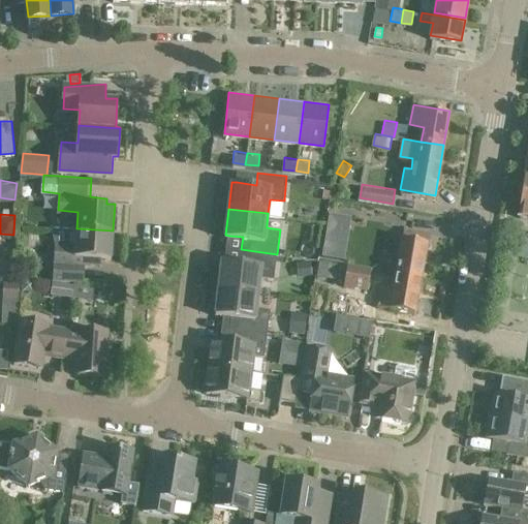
[(406,226),(398,272),(422,276),(429,229),(406,226)]
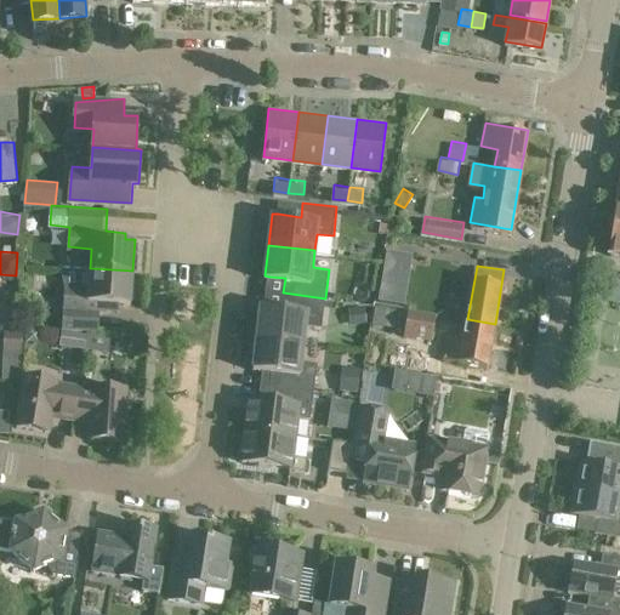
[(67,284),(64,325),(101,328),(102,307),(123,308),(124,302),(131,302),(132,271),(90,268),(89,285),(67,284)]
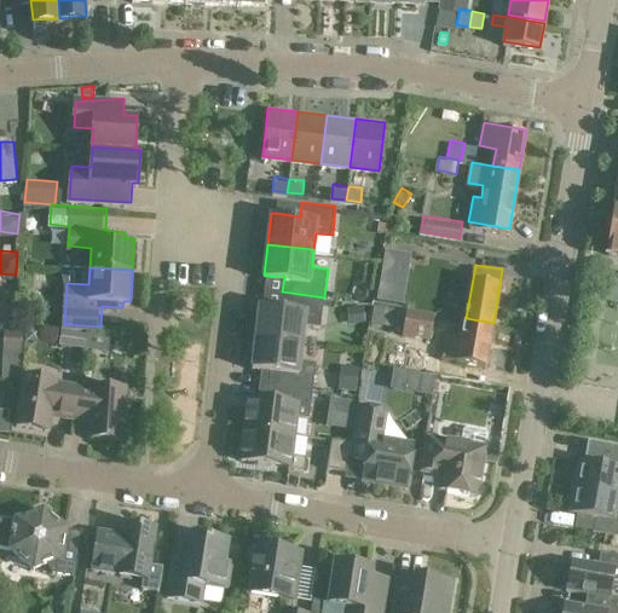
[(382,270),(377,298),(404,302),(409,275),(382,270)]
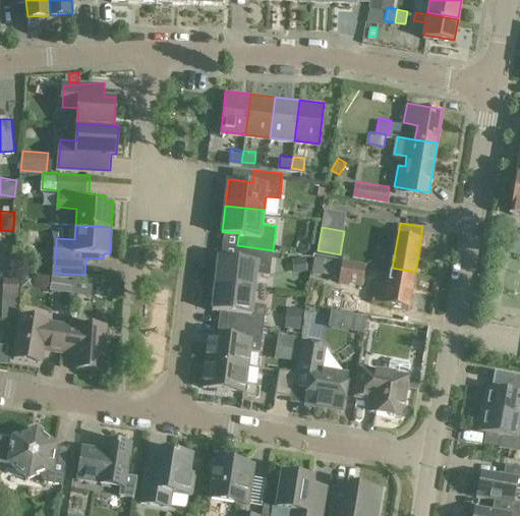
[(219,255),(216,283),(254,287),(256,272),(270,273),(273,250),(237,245),(236,258),(223,256),(219,255)]
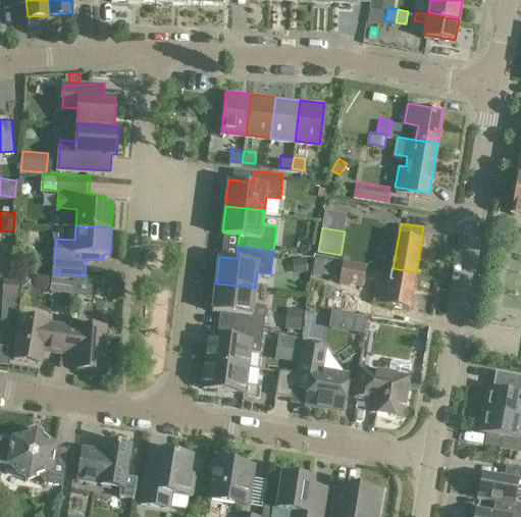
[(306,254),(292,255),(294,269),(307,267),(306,254)]
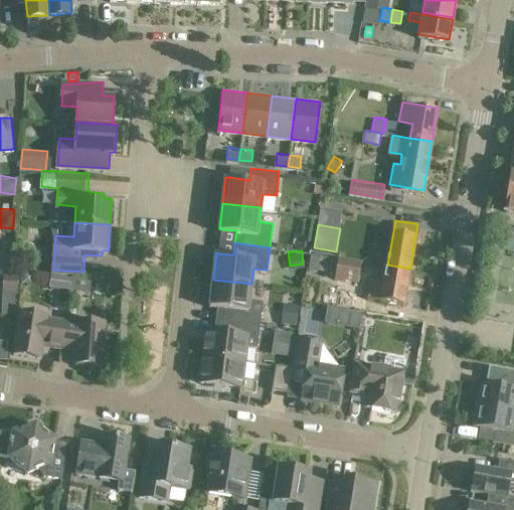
[(358,282),(362,260),(340,257),(332,255),(312,250),(310,267),(336,270),(335,278),(358,282)]
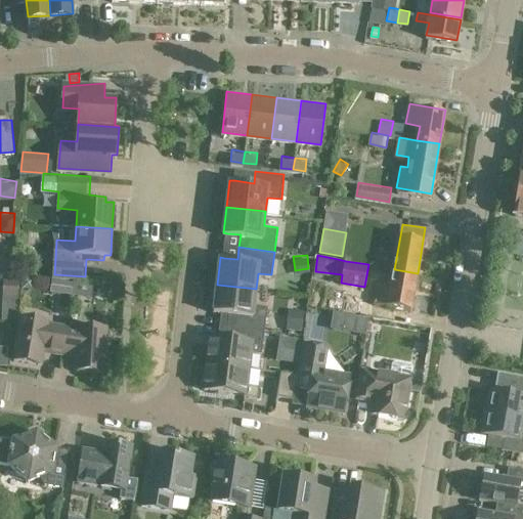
[(411,308),(418,273),(394,269),(392,283),(378,280),(375,302),(411,308)]
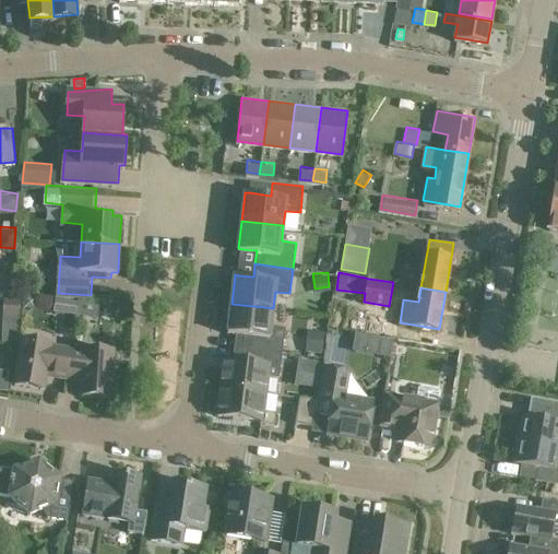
[(26,294),(24,306),(36,308),(37,296),(26,294)]
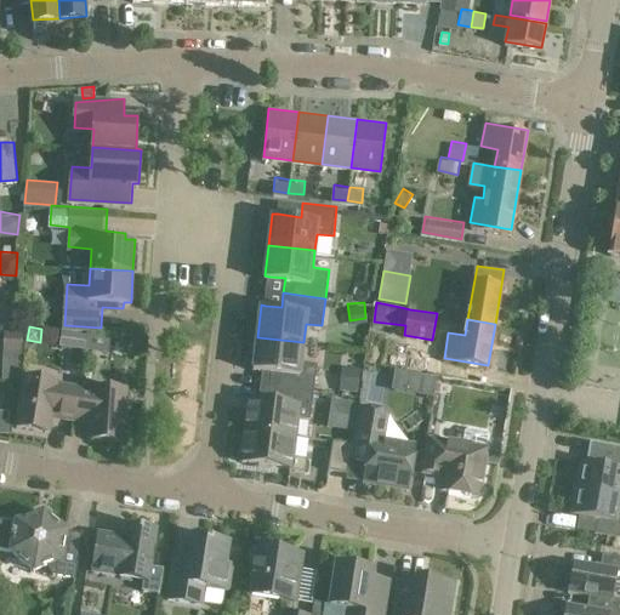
[(4,329),(3,354),(23,356),(24,330),(4,329)]
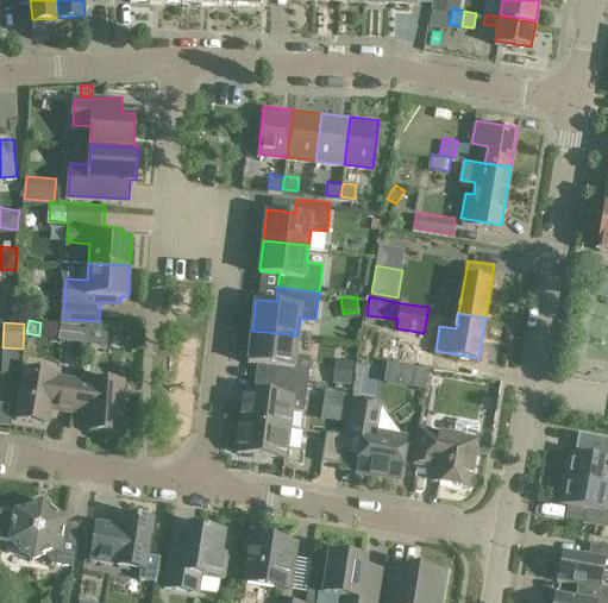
[(252,331),(248,360),(257,360),(276,363),(274,377),(307,382),(311,355),(295,352),(295,350),(298,335),(252,331)]
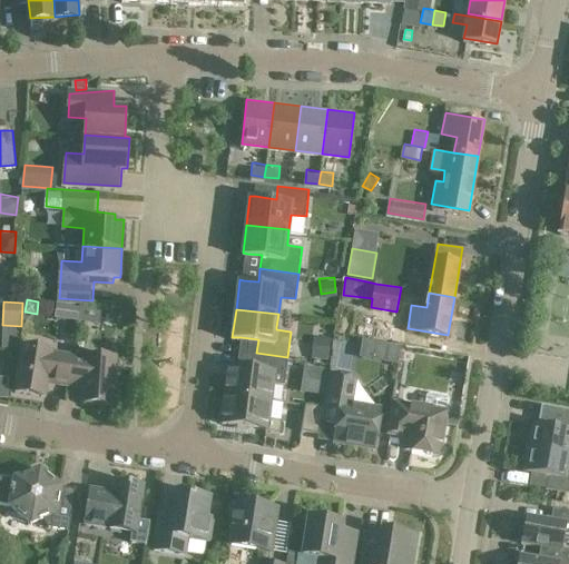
[(315,334),(312,356),(329,358),(332,337),(315,334)]
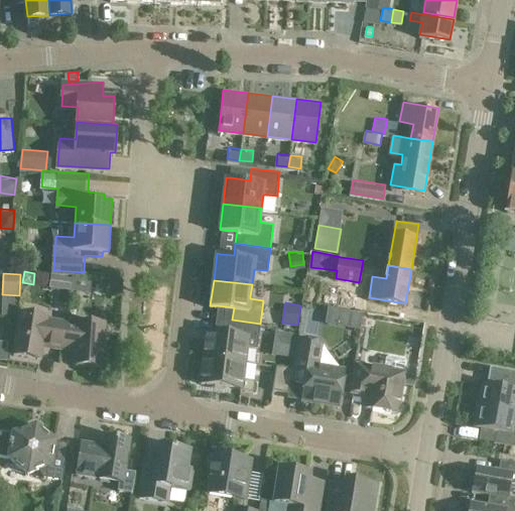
[(62,343),(66,316),(46,313),(46,311),(20,307),(14,350),(40,354),(42,340),(62,343)]
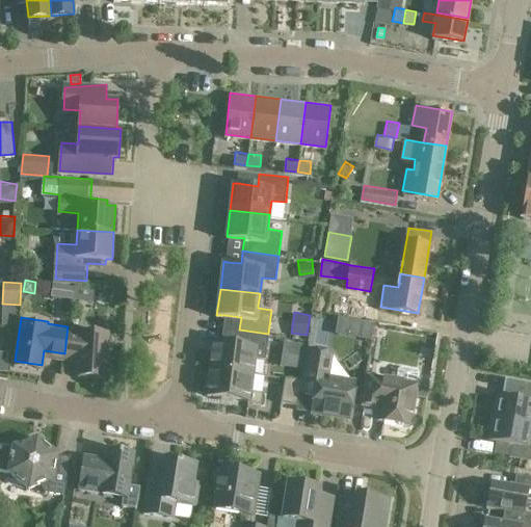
[(363,318),(360,335),(372,337),(374,320),(363,318)]
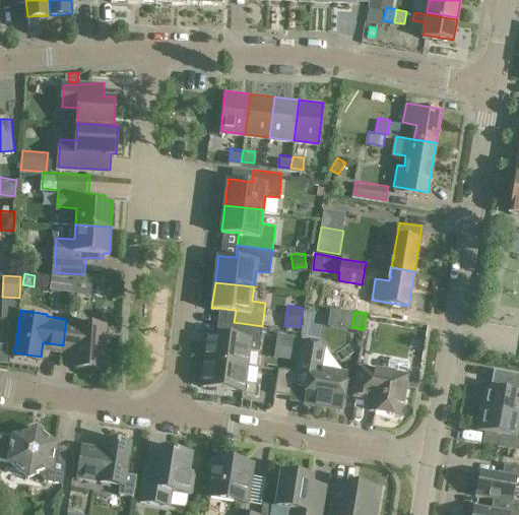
[(78,321),(66,319),(63,345),(76,347),(76,362),(103,363),(105,321),(78,319),(78,321)]
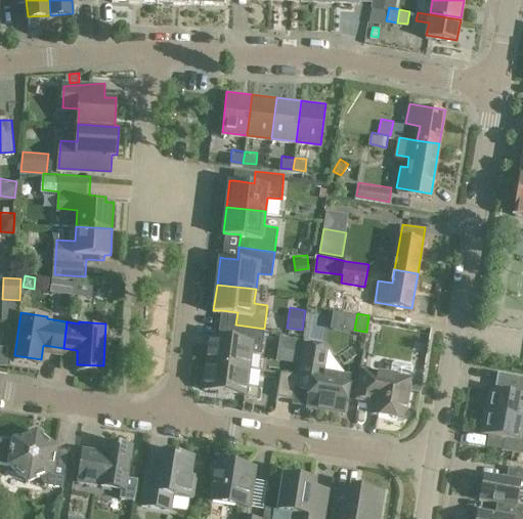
[(211,334),(208,360),(247,365),(249,350),(261,352),(264,329),(235,325),(234,337),(218,335),(211,334)]
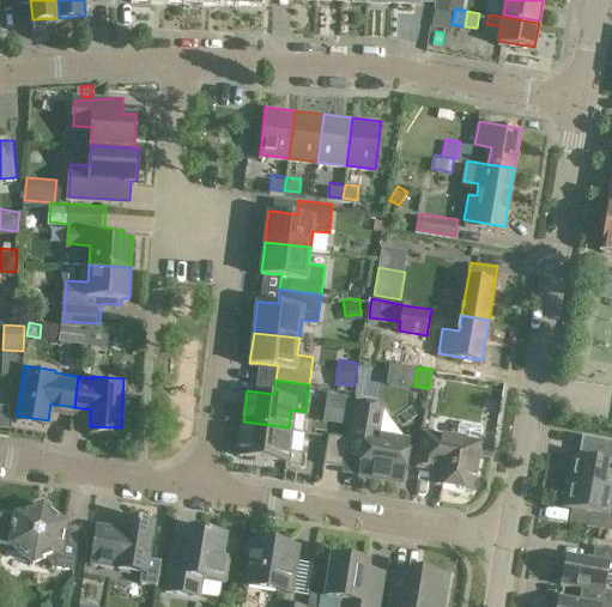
[(328,393),(326,406),(332,413),(349,416),(352,396),(328,393)]
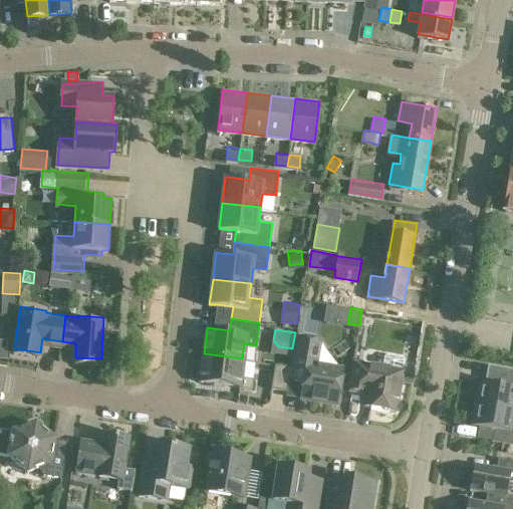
[(291,364),(289,376),(303,379),(300,396),(337,403),(343,365),(317,361),(321,338),(296,334),(291,364)]
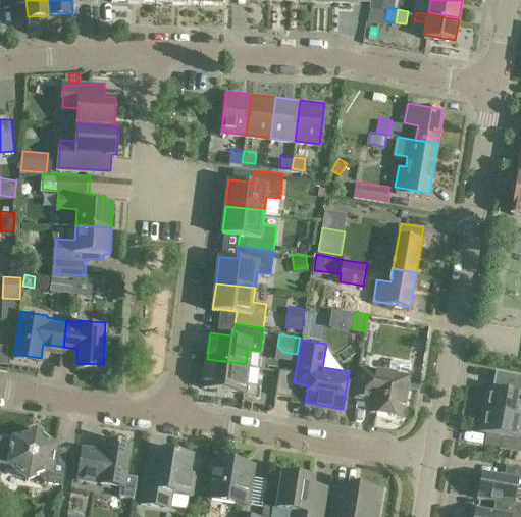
[(204,381),(204,386),(243,391),(243,393),(256,394),(258,382),(244,381),(245,376),(246,364),(207,359),(204,381)]
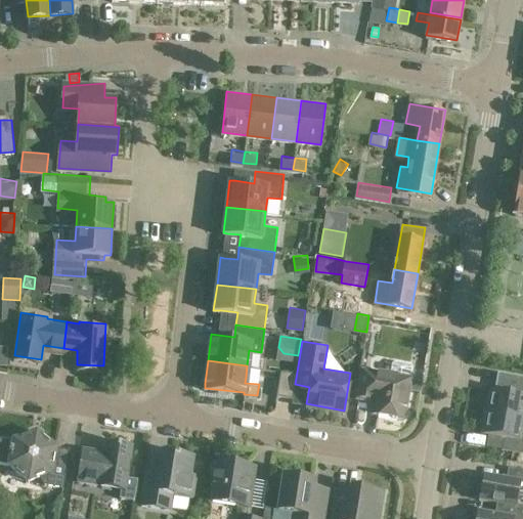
[(393,362),(391,374),(361,369),(357,395),(374,398),(372,411),(403,416),(408,389),(421,391),(422,380),(411,378),(413,366),(410,362),(397,360),(393,362)]
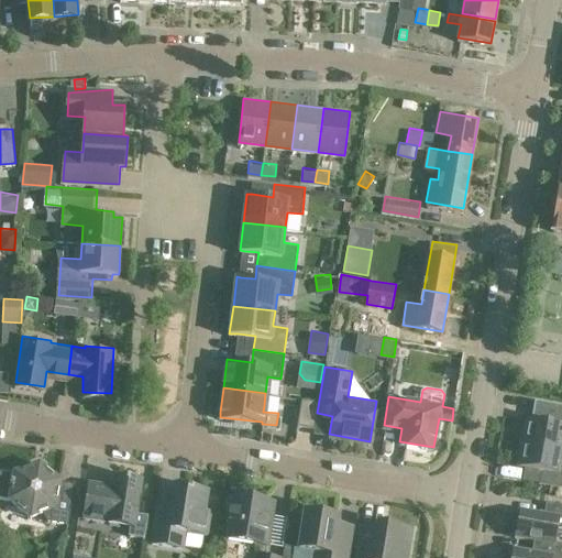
[(301,397),(297,424),(315,427),(317,413),(319,400),(301,397)]
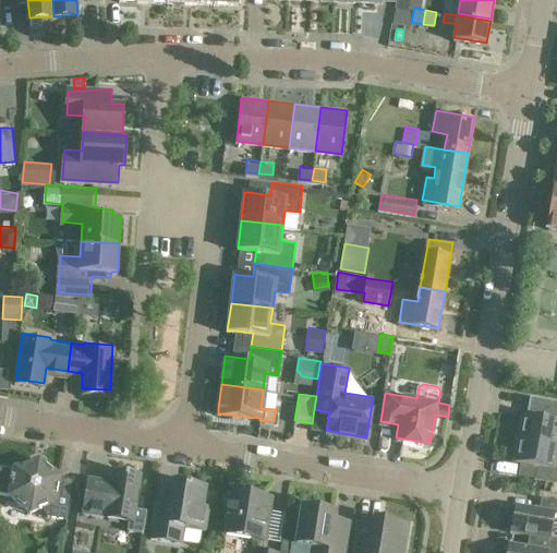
[(522,411),(518,435),(556,442),(556,399),(531,395),(528,412),(522,411)]
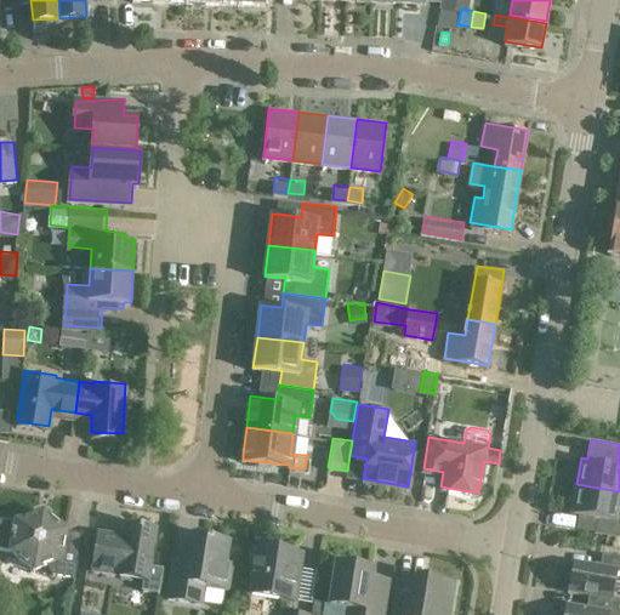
[(619,491),(576,484),(572,510),(598,514),(595,529),(619,533),(619,491)]
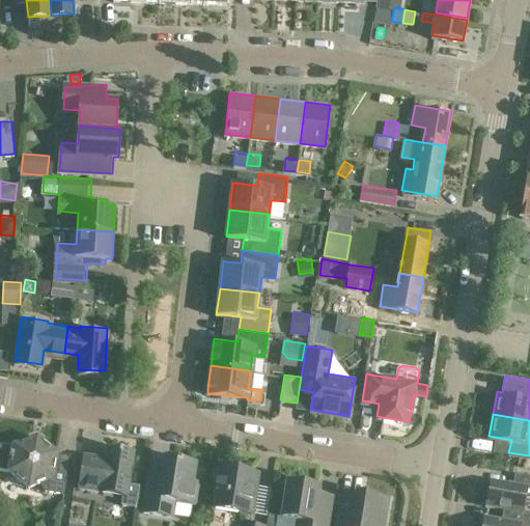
[(0,442),(0,467),(16,470),(30,480),(42,476),(46,490),(65,493),(65,489),(66,489),(71,457),(72,454),(61,452),(62,451),(57,448),(37,432),(14,441),(14,445),(0,442)]
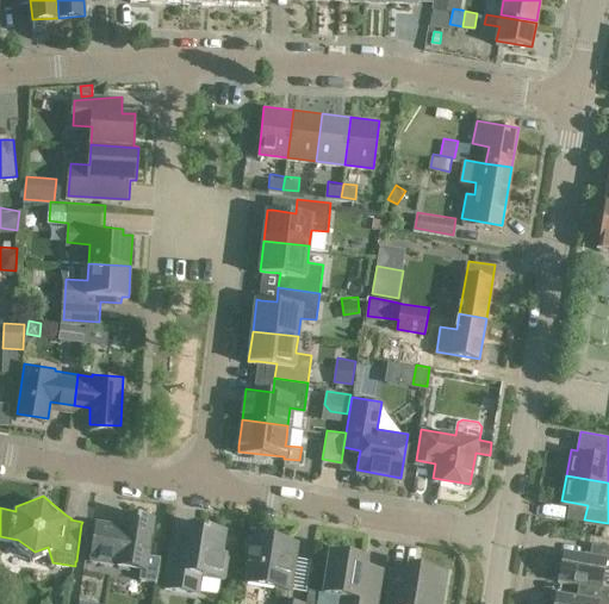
[(98,520),(93,554),(143,562),(142,578),(156,580),(161,555),(148,554),(148,552),(154,517),(125,512),(124,521),(124,524),(98,520)]
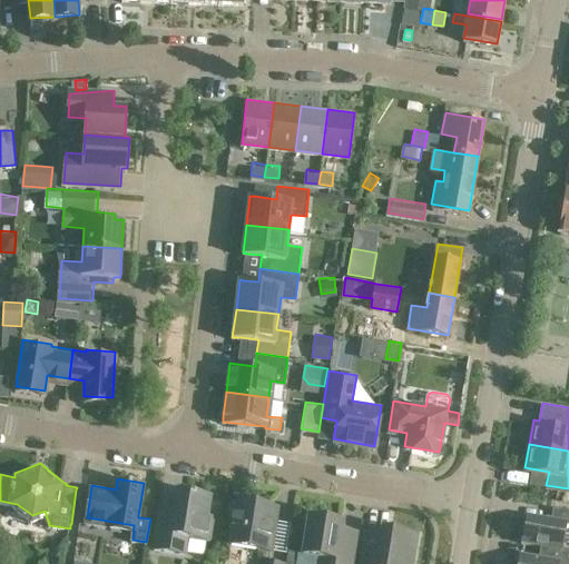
[(162,507),(156,547),(189,552),(193,530),(211,533),(214,515),(207,514),(208,510),(211,494),(177,488),(174,510),(162,507)]
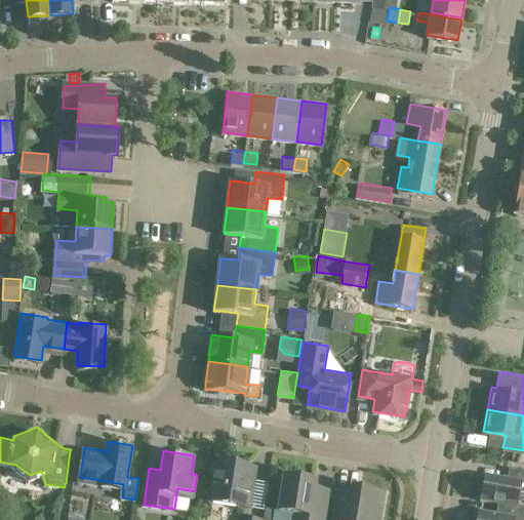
[(211,489),(209,500),(250,506),(251,495),(256,465),(215,458),(211,489)]
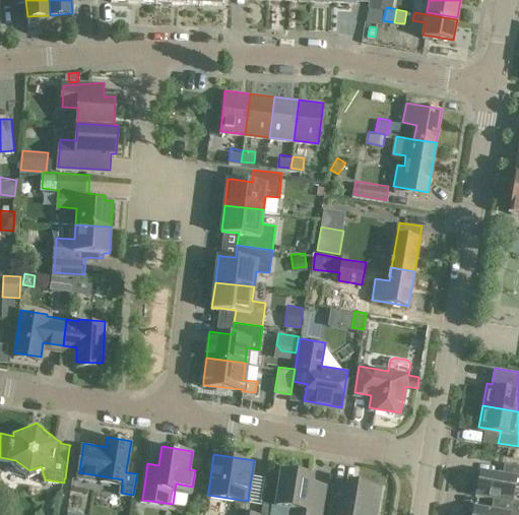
[(476,492),(499,496),(513,498),(515,487),(518,487),(518,463),(505,461),(503,472),(480,468),(476,492)]
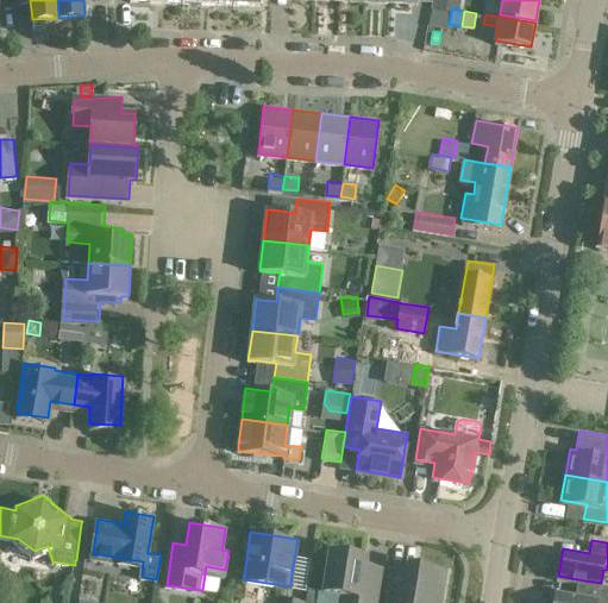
[(331,550),(326,584),(343,586),(340,602),(375,602),(381,571),(364,569),(365,560),(367,556),(331,550)]
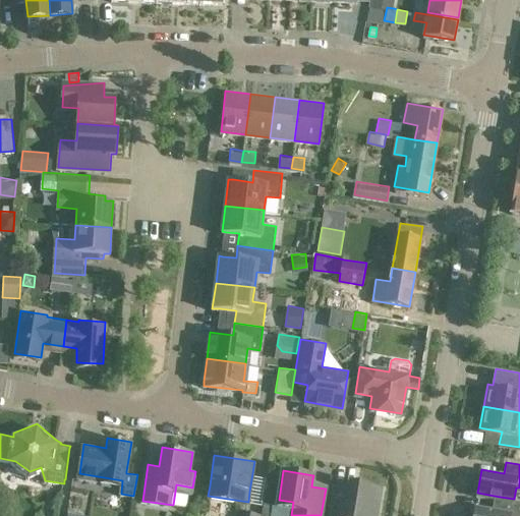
[(330,515),(377,515),(382,486),(350,481),(349,488),(335,485),(330,515)]
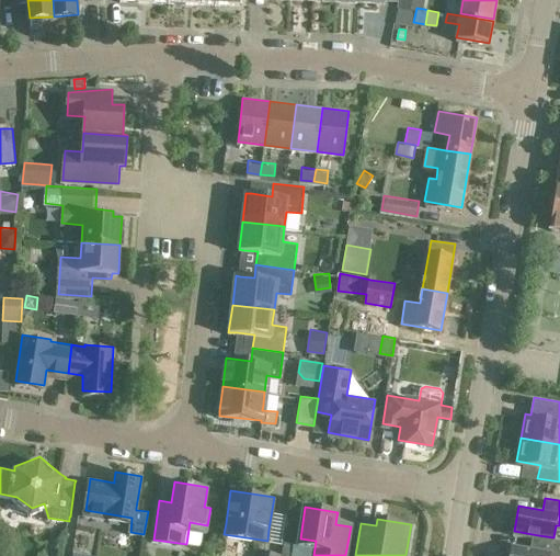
[(559,539),(553,537),(538,535),(536,548),(512,544),(509,555),(559,555),(559,539)]
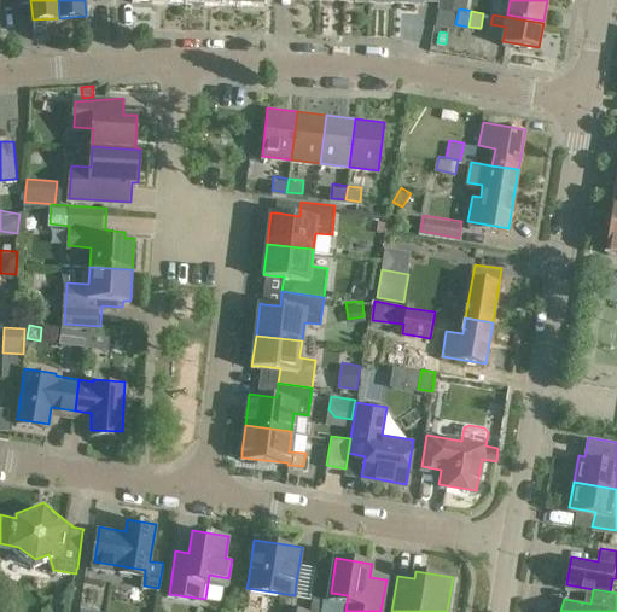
[(312,607),(309,611),(320,611),(322,599),(313,598),(312,607)]
